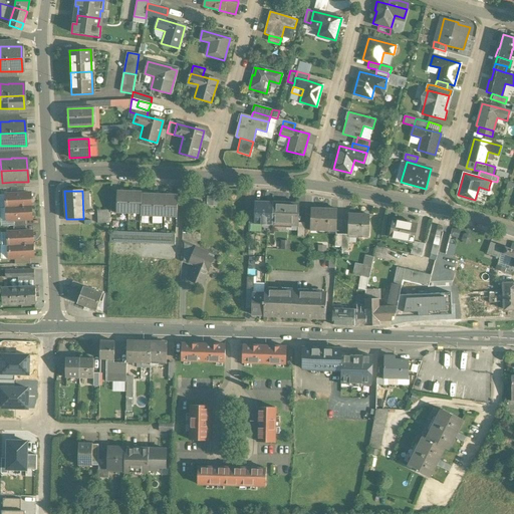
[(141,192),(116,191),(116,195),(116,213),(141,214),(141,216),(177,217),(177,195),(141,194),(141,192)]
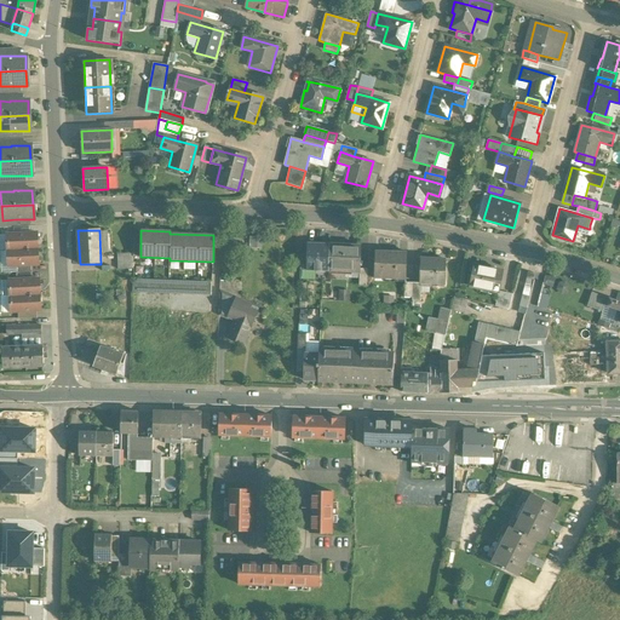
[(13,234),(7,235),(7,251),(36,248),(36,233),(29,234),(13,234)]
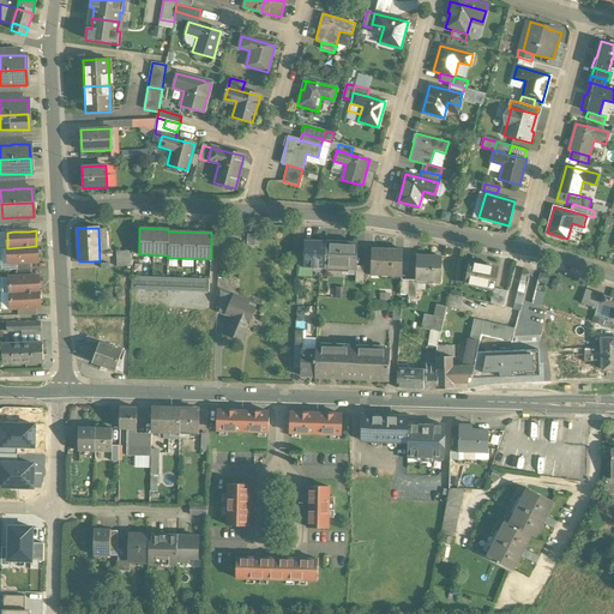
[(248,233),(248,248),(260,250),(260,233),(248,233)]
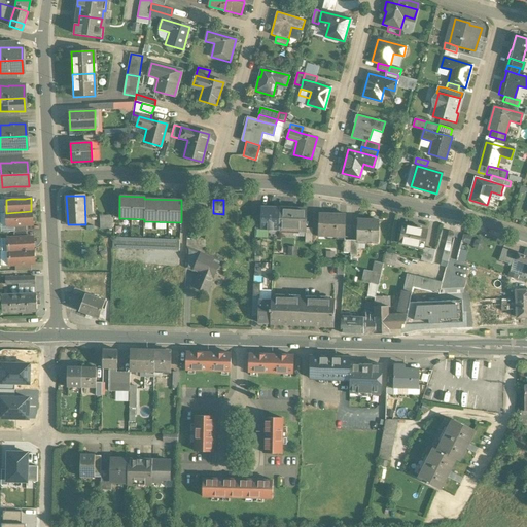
[(280,208),(273,207),(273,206),(270,206),(269,207),(261,207),(261,216),(260,230),(269,230),(269,231),(272,231),(272,230),(280,231),(280,208)]
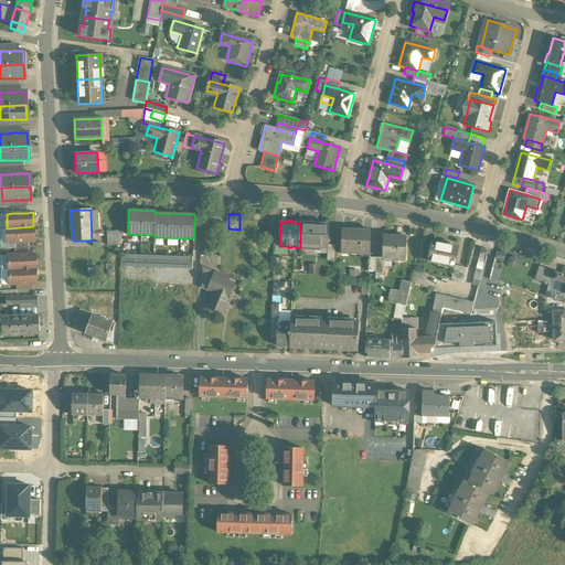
[(329,223),(300,223),(300,247),(328,247),(329,247),(329,244),(329,223)]
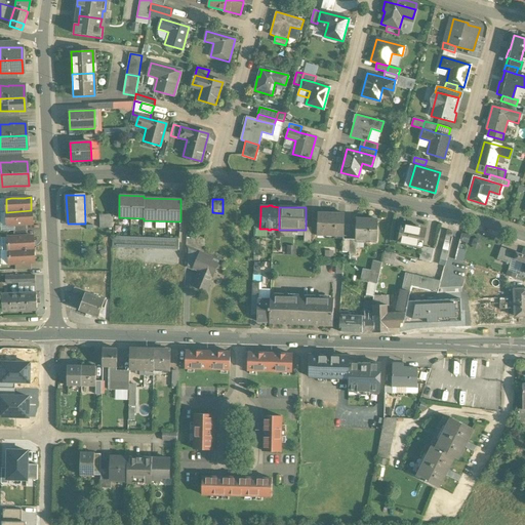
[(31,210),(6,212),(7,226),(26,225),(32,224),(31,210)]
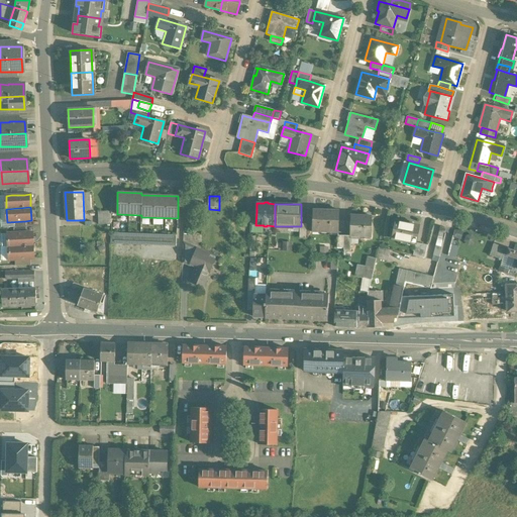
[(339,210),(313,209),(312,227),(312,229),(313,229),(313,231),(338,232),(338,230),(339,210)]
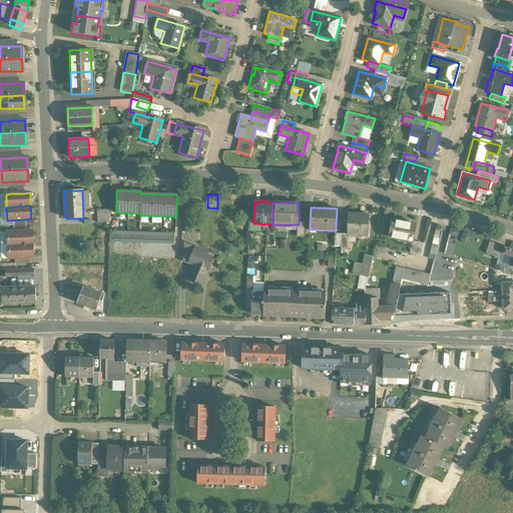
[(110,209),(97,210),(97,223),(109,222),(110,212),(110,209)]
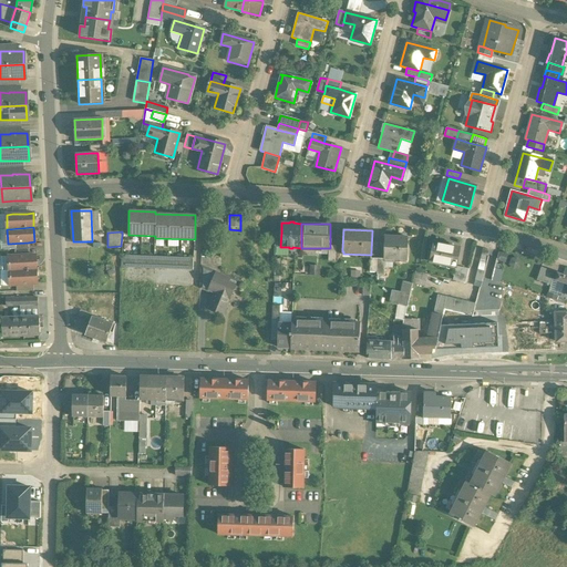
[(408,237),(385,236),(384,258),(385,258),(406,259),(408,237)]
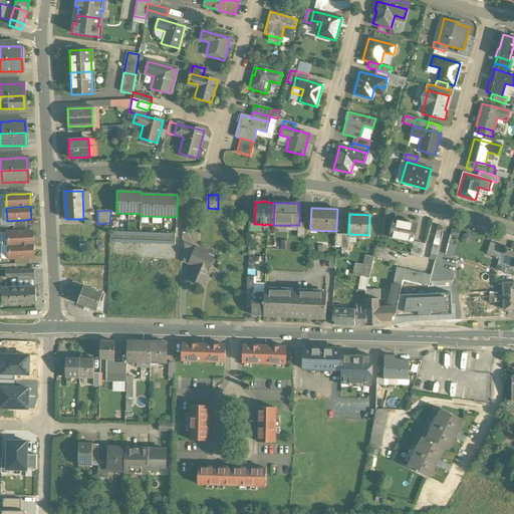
[(418,224),(393,219),(390,237),(414,242),(418,224)]
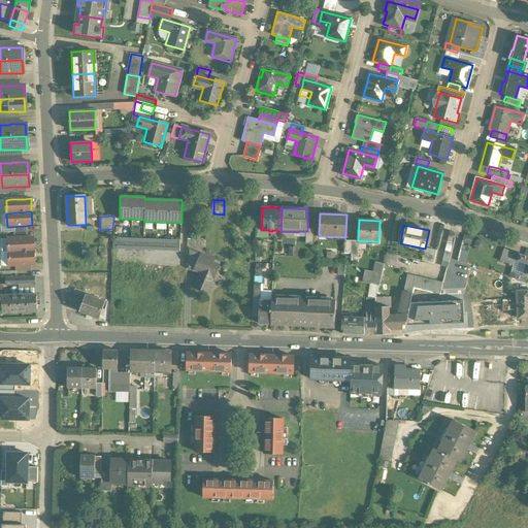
[(485,248),(487,238),(466,233),(463,241),(485,248)]
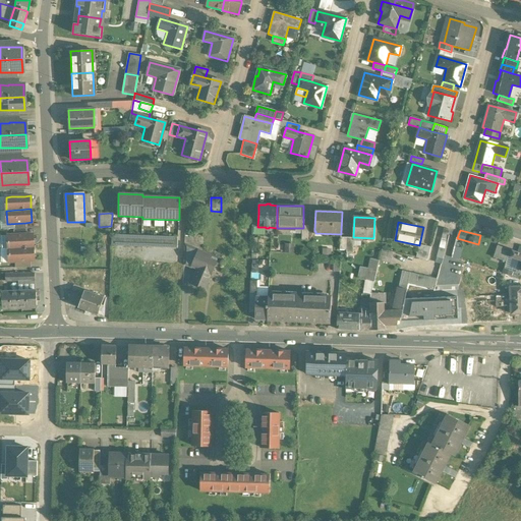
[(13,235),(8,236),(8,249),(33,247),(32,234),(26,235),(13,235)]
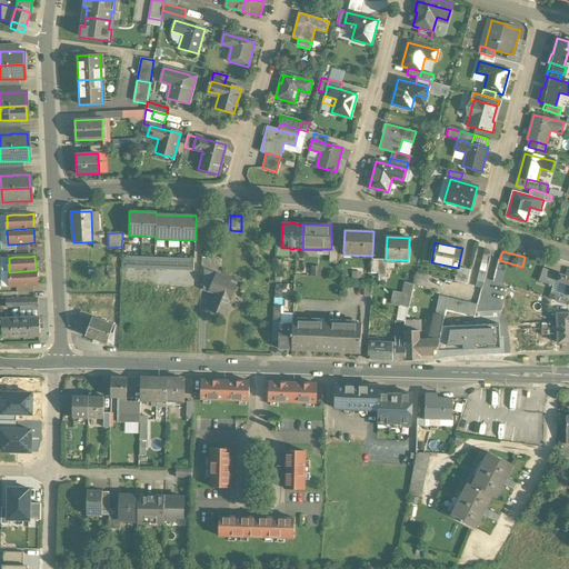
[(193,258),(121,257),(121,269),(193,271),(193,258)]
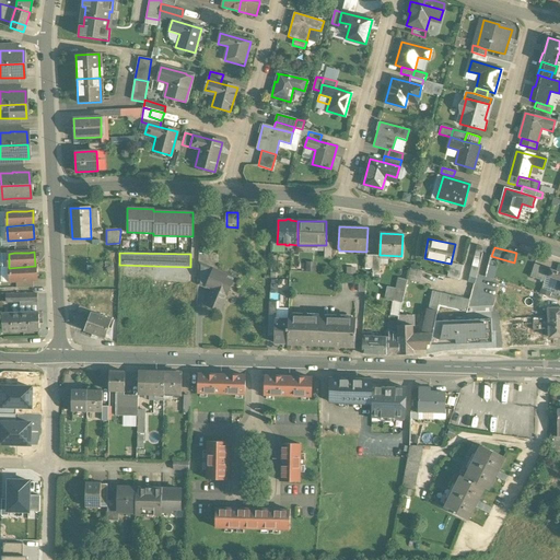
[(482,253),(477,275),(486,277),(488,266),(491,255),(482,253)]
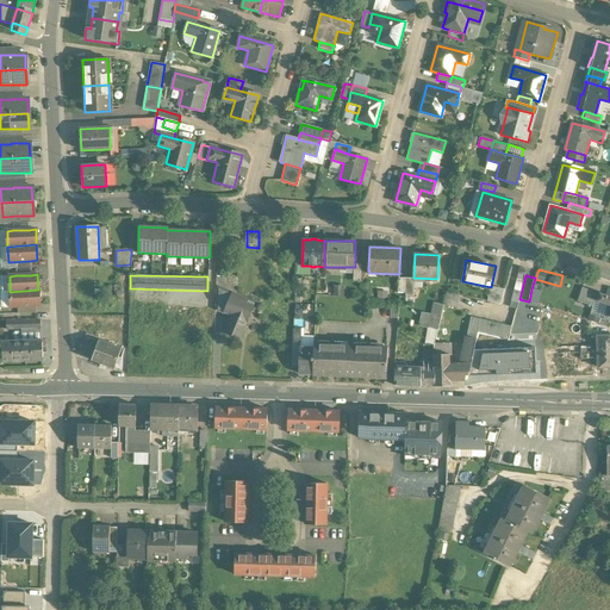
[(10,277),(1,277),(0,278),(0,287),(0,292),(10,292),(10,277)]
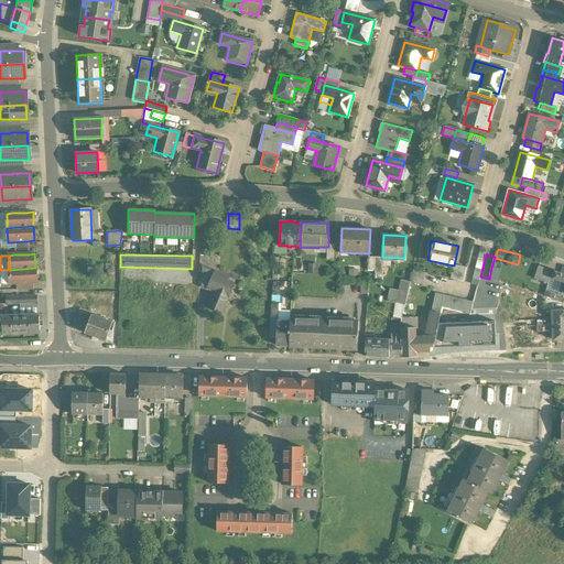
[(214,272),(199,266),(199,284),(207,288),(214,272)]
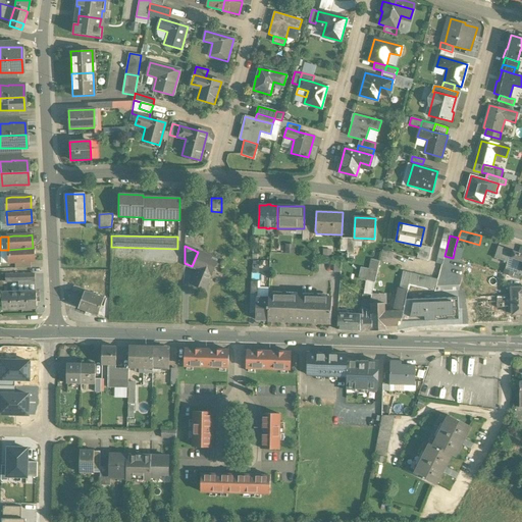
[(420,246),(417,258),(428,260),(431,248),(420,246)]
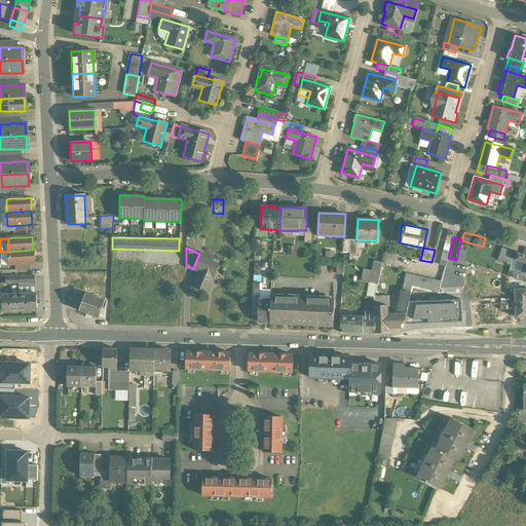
[(497,259),(504,261),(509,250),(501,248),(497,259)]
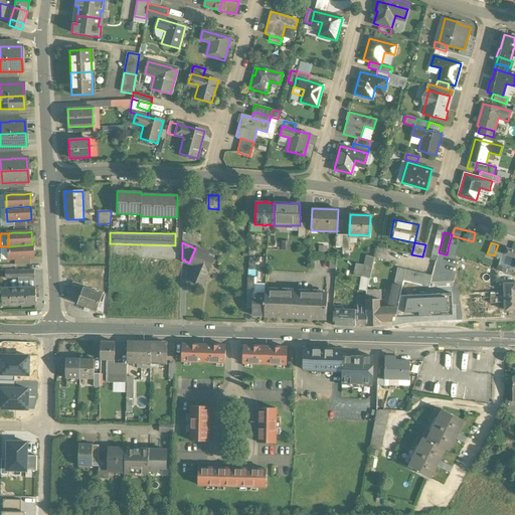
[(32,244),(8,246),(9,260),(33,258),(32,244)]
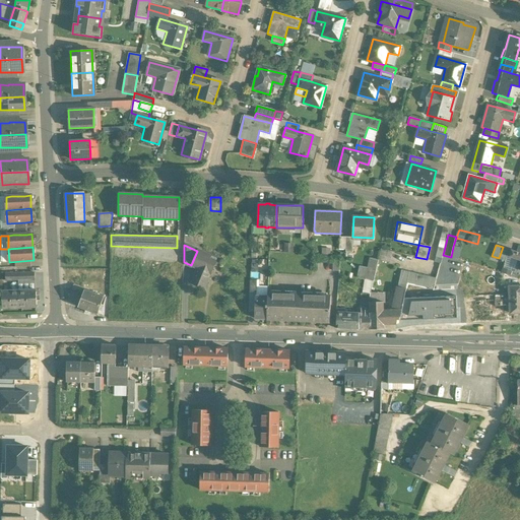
[(453,247),(451,257),(459,259),(461,250),(453,247)]
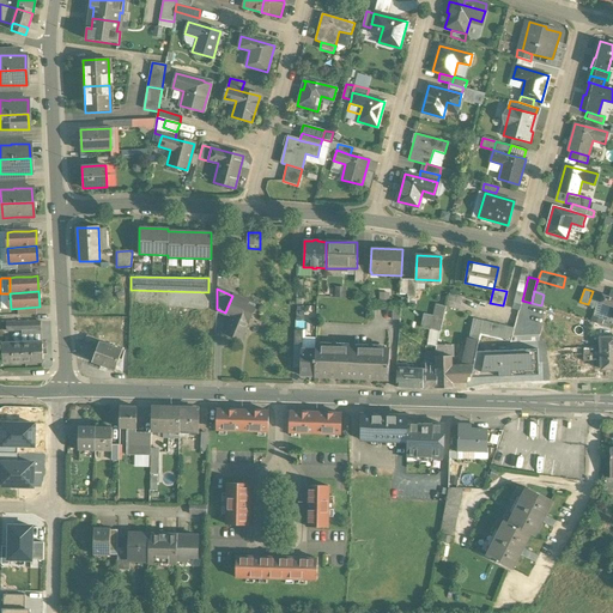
[(602,295),(593,291),(588,304),(595,307),(598,301),(600,302),(602,295)]
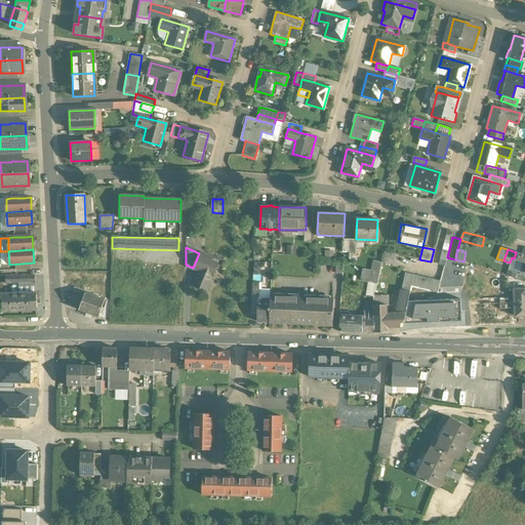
[(8,251),(0,251),(1,263),(3,265),(9,265),(8,251)]
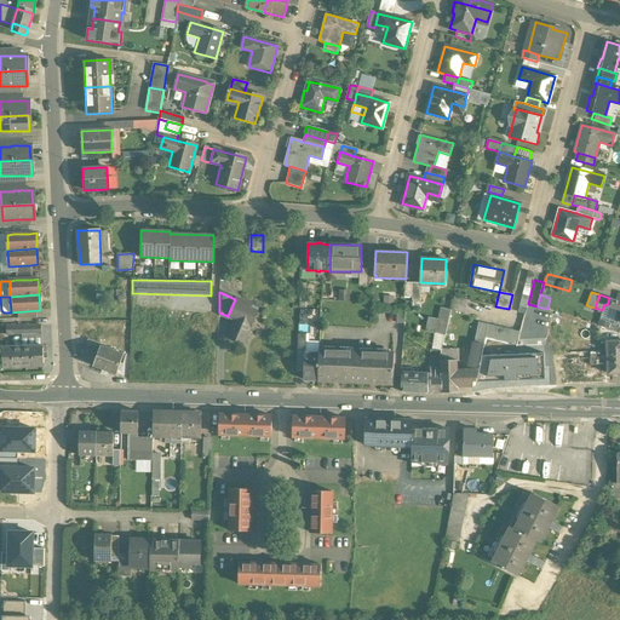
[(468,299),(454,297),(452,310),(448,321),(446,336),(453,338),(453,337),(458,338),(468,299)]
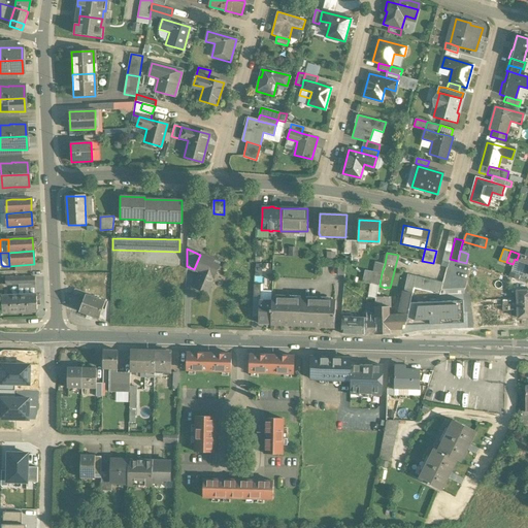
[(527,256),(519,254),(517,260),(526,263),(527,263),(527,256)]
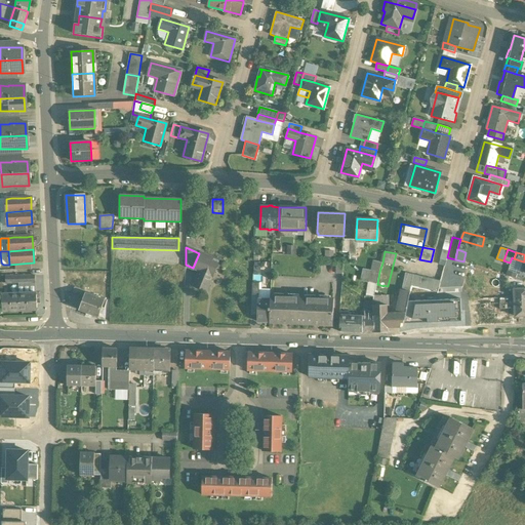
[(213,259),(199,253),(193,268),(199,271),(192,286),(207,293),(218,264),(212,261),(213,259)]
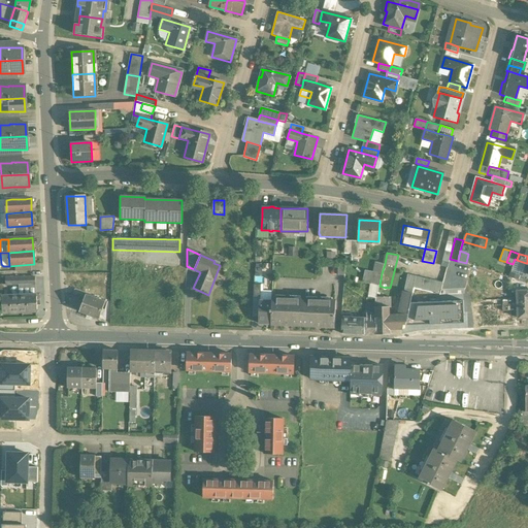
[(385,264),(376,262),(374,271),(382,273),(385,264)]
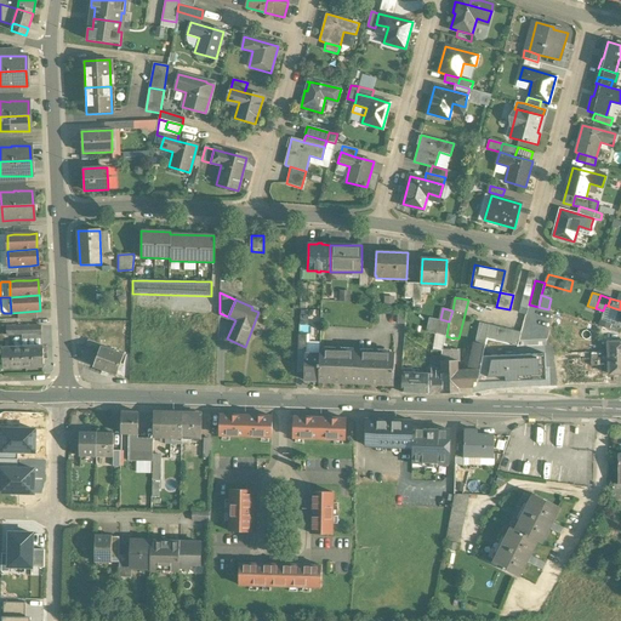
[(449,322),(440,319),(437,334),(446,336),(449,322)]
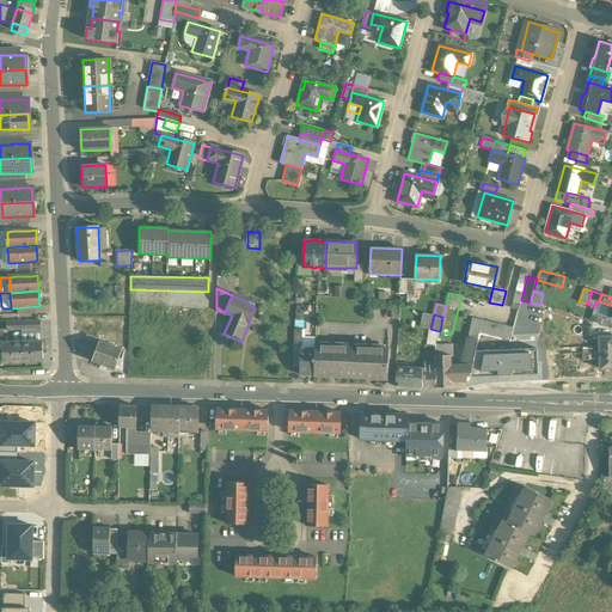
[(488,322),(473,318),(469,338),(478,340),(479,332),(485,334),(488,322)]
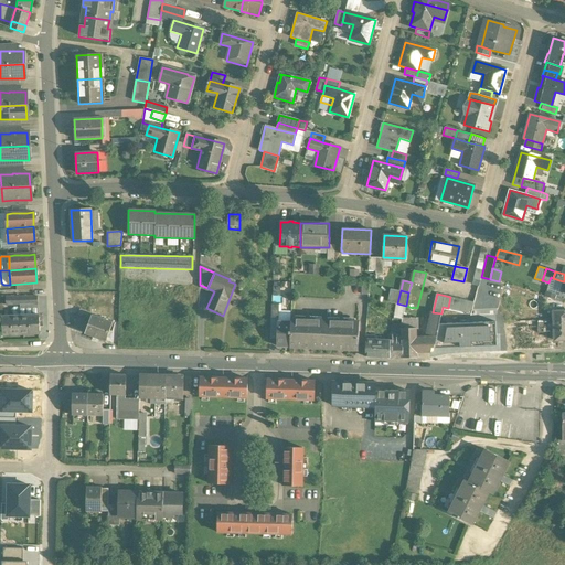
[(114,301),(103,297),(98,308),(109,312),(114,301)]
